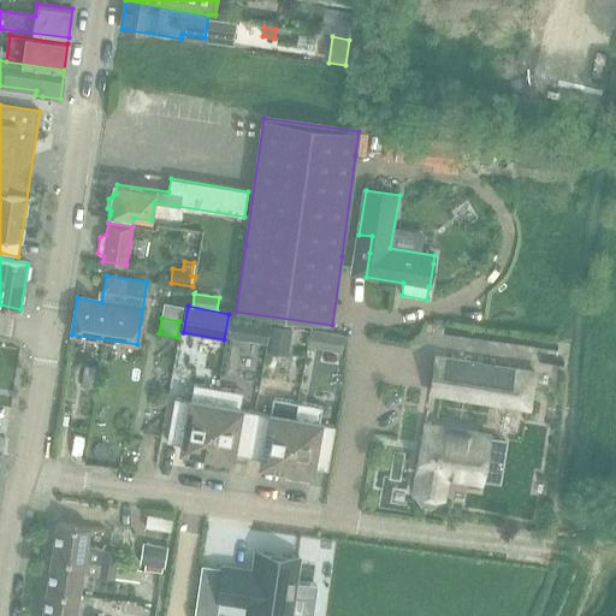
[(253,321),(249,342),(267,344),(271,324),(253,321)]
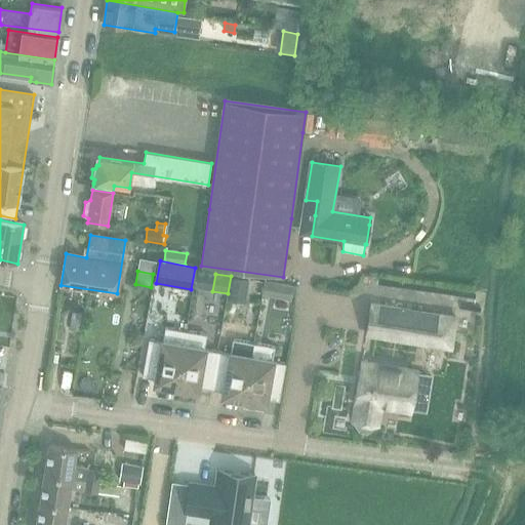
[(233,277),(230,295),(246,298),(249,280),(233,277)]
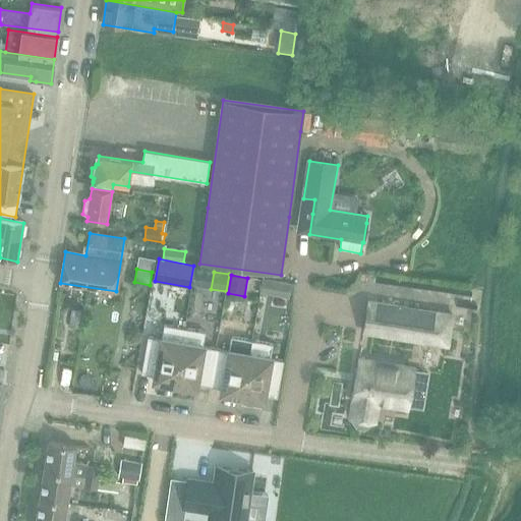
[(264,279),(261,293),(275,296),(278,281),(264,279)]
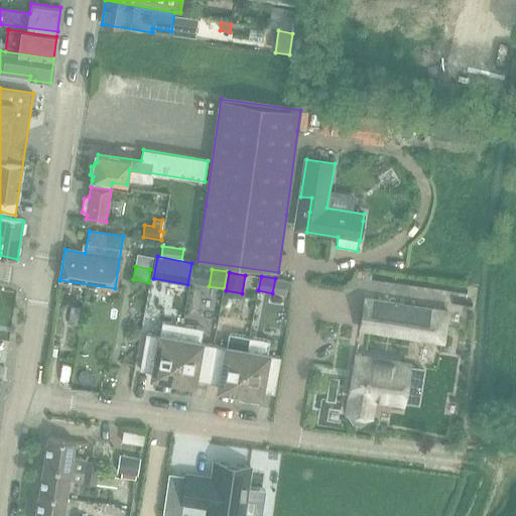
[(447,312),(365,299),(361,329),(442,343),(447,312)]
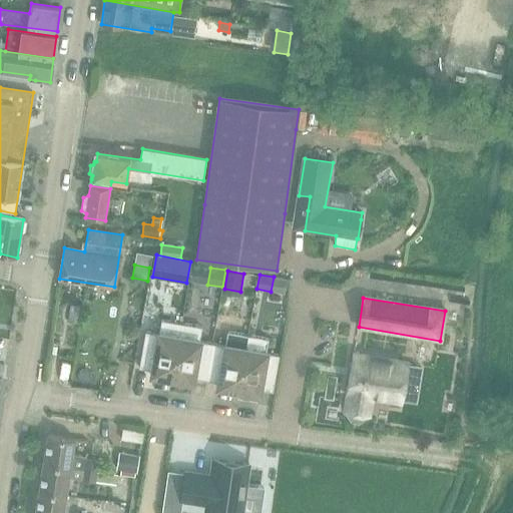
[(150,376),(172,380),(182,324),(161,321),(158,334),(145,332),(140,360),(153,363),(150,376)]
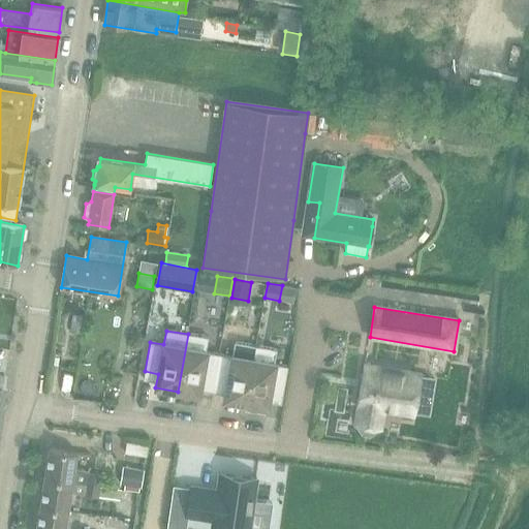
[(214,383),(219,354),(207,352),(209,338),(188,334),(178,392),(199,396),(201,381),(214,383)]
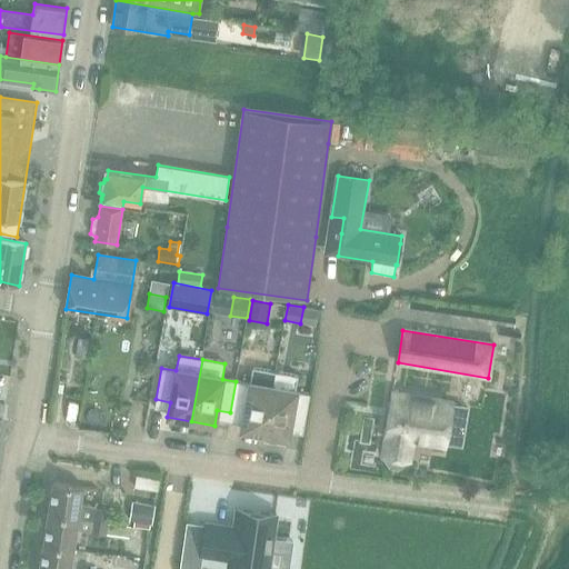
[(265,435),(276,372),(252,368),(250,383),(236,381),(230,412),(243,415),(241,430),(265,435)]
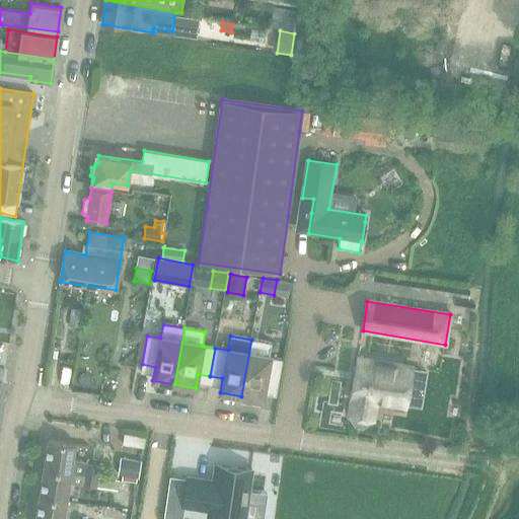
[(272,343),(251,340),(241,396),(263,399),(265,386),(278,388),(283,360),(270,357),(272,343)]
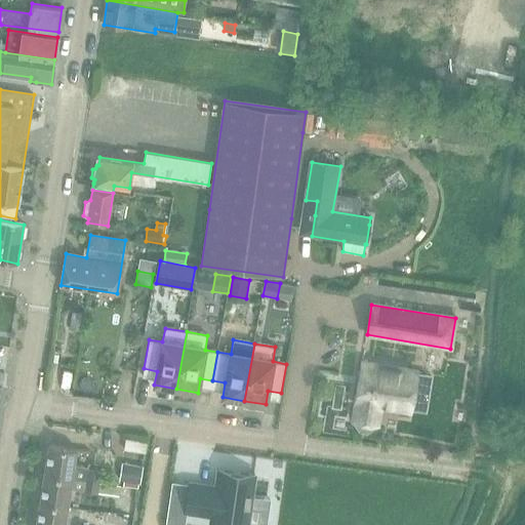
[(416,371),(362,362),(353,420),(356,421),(356,426),(360,432),(367,433),(373,429),(373,425),(377,425),(384,392),(397,394),(394,409),(410,412),(416,371)]
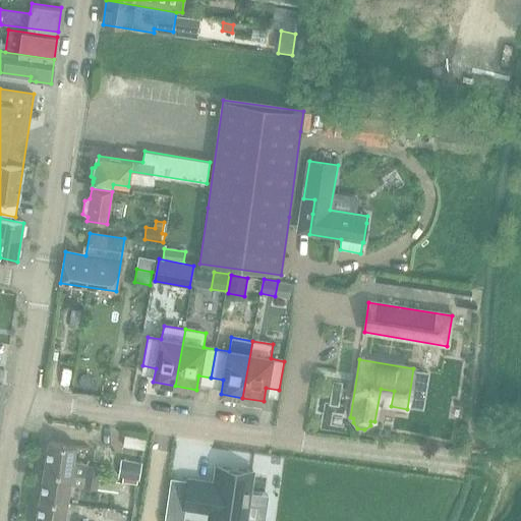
[(67,362),(67,391),(81,391),(81,362),(67,362)]
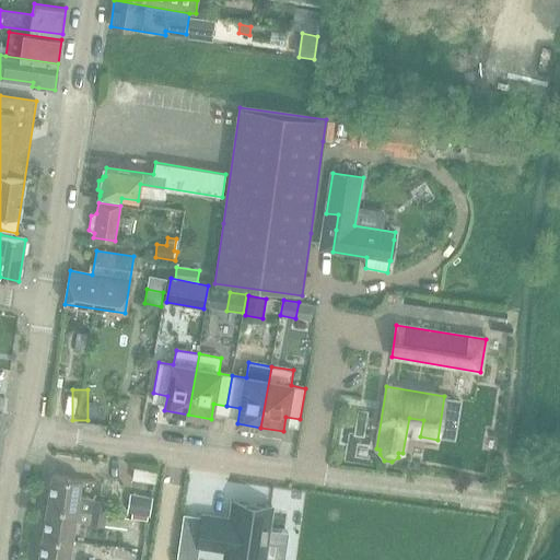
[(156,471),(135,468),(132,480),(155,483),(156,471)]
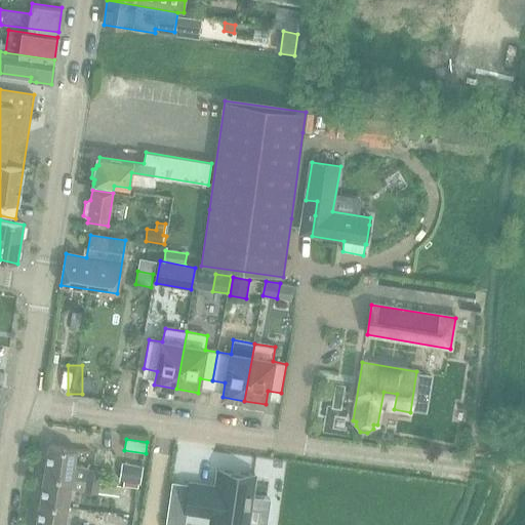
[(44,474),(99,483),(101,472),(87,470),(87,471),(74,469),(77,450),(48,445),(44,474)]
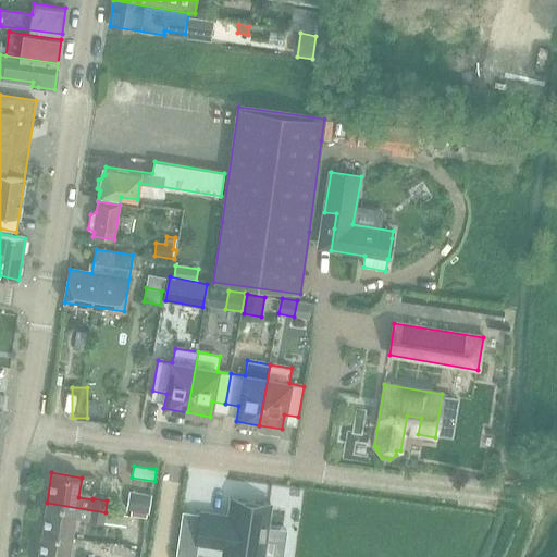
[(151,495),(130,492),(126,509),(132,510),(131,516),(146,518),(147,514),(148,514),(151,495)]
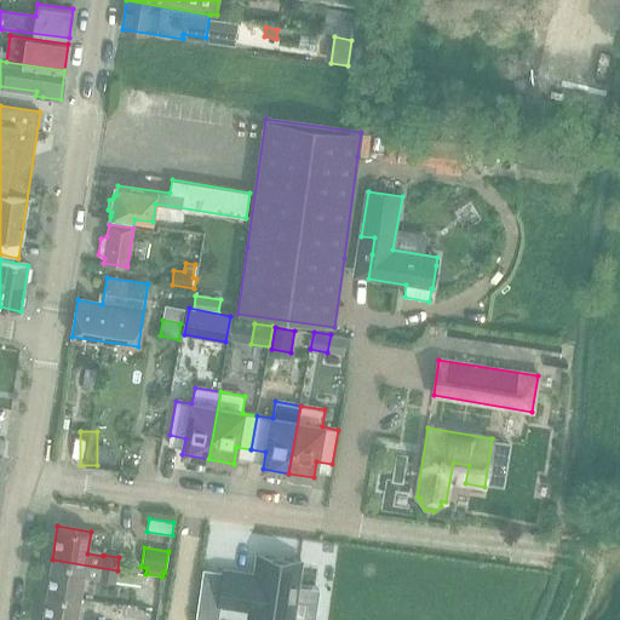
[(184,573),(187,558),(171,555),(167,569),(184,573)]
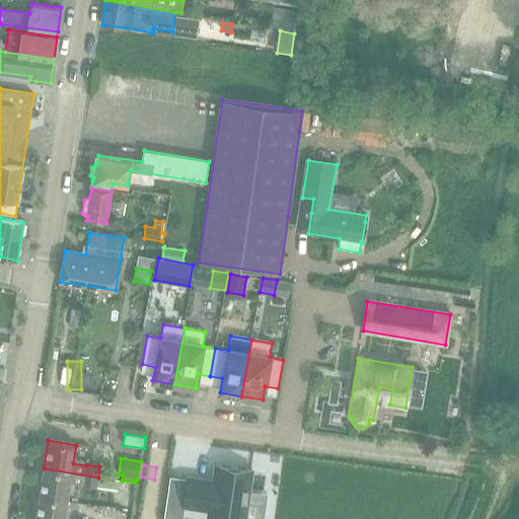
[(166,503),(163,518),(182,518),(184,506),(198,508),(209,510),(208,517),(222,518),(244,518),(247,518),(263,518),(267,494),(248,492),(251,469),(216,464),(213,484),(206,482),(206,479),(203,479),(188,477),(183,506),(169,504),(166,503)]
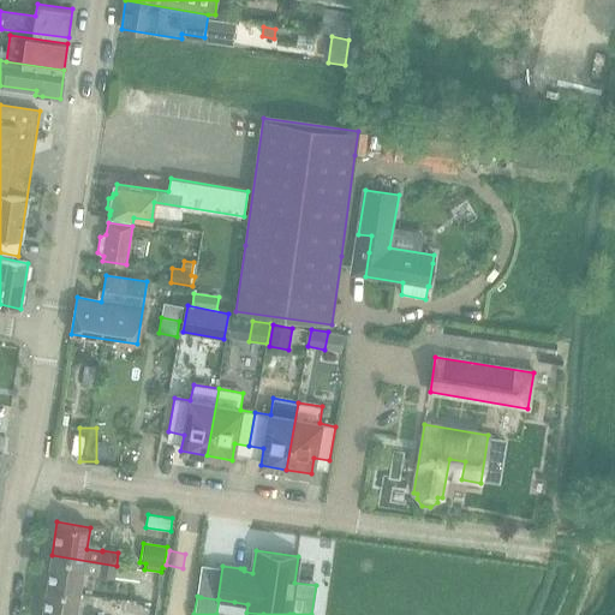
[(52,555),(47,589),(79,593),(82,572),(99,574),(97,574),(141,581),(143,569),(117,566),(52,555)]
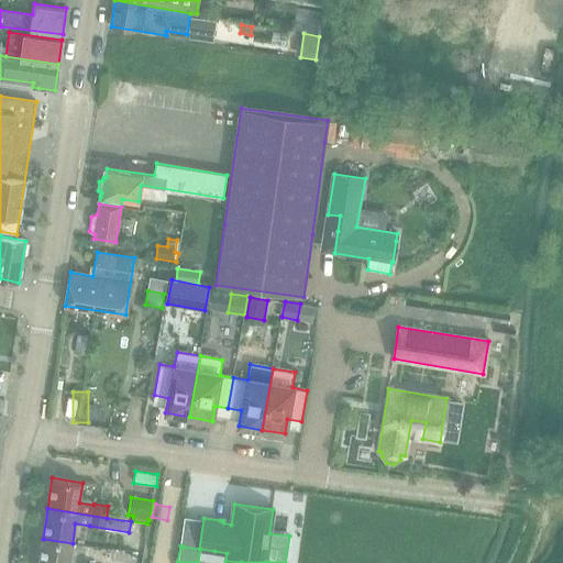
[(130,540),(132,555),(151,552),(147,537),(130,540)]
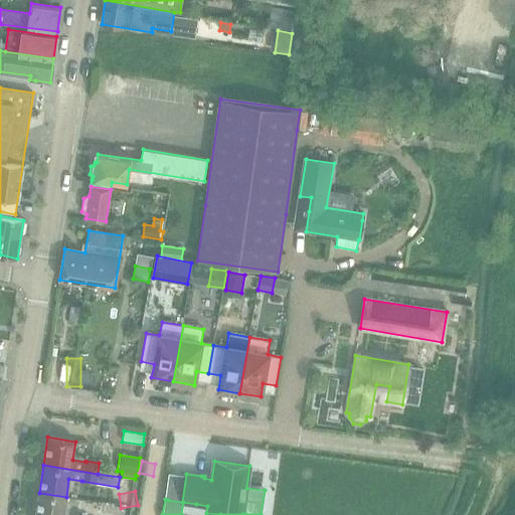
[(39,493),(35,514),(62,514),(66,497),(39,493)]
